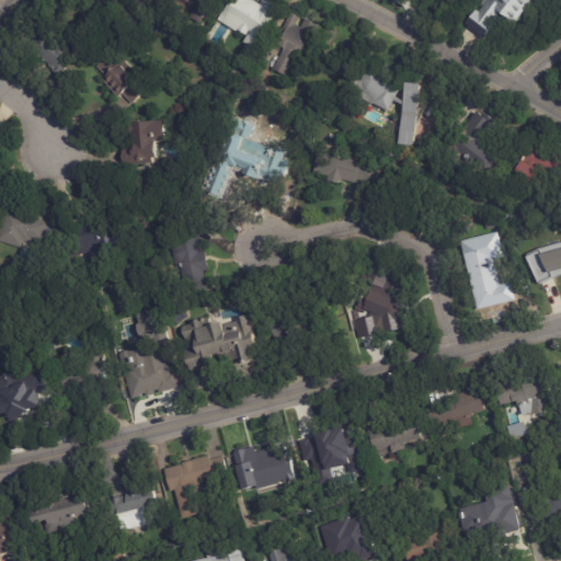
[(149,0),(144,11),(122,0),(149,0)]
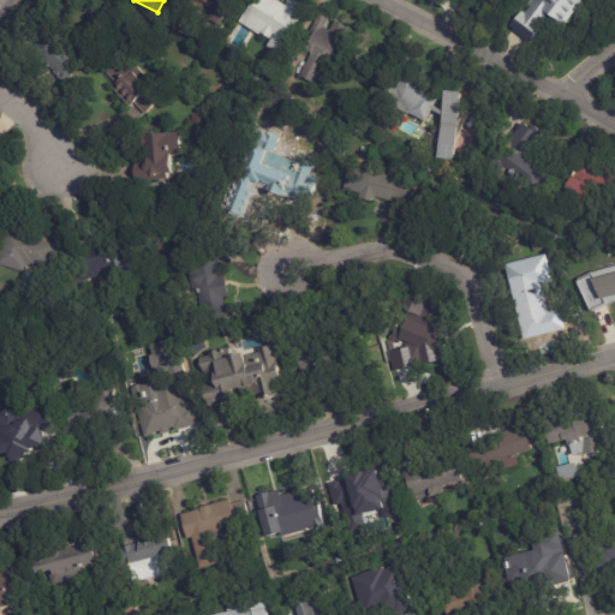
[(233,0),(220,27),(208,21),(216,1),(214,0),(209,0),(206,9),(189,0),(233,0)]
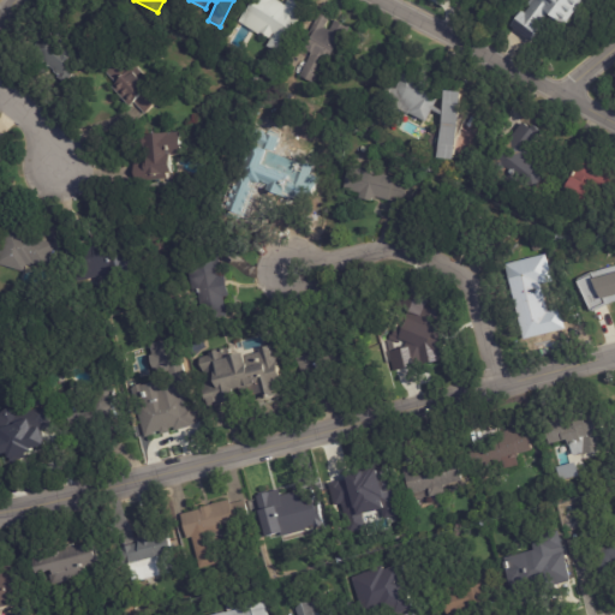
[(274,0),(284,6),(286,0),(288,0),(305,9),(278,55),(264,47),(268,40),(262,37),(261,39),(237,23),(250,0),(274,0)]
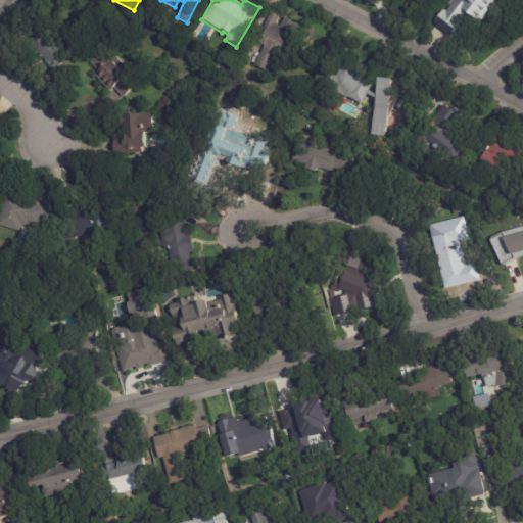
[(477,24),(462,12),(456,21),(459,24),(449,37),(432,25),(442,10),(445,11),(448,6),(447,4),(449,0),(489,0),(492,2),(477,24)]
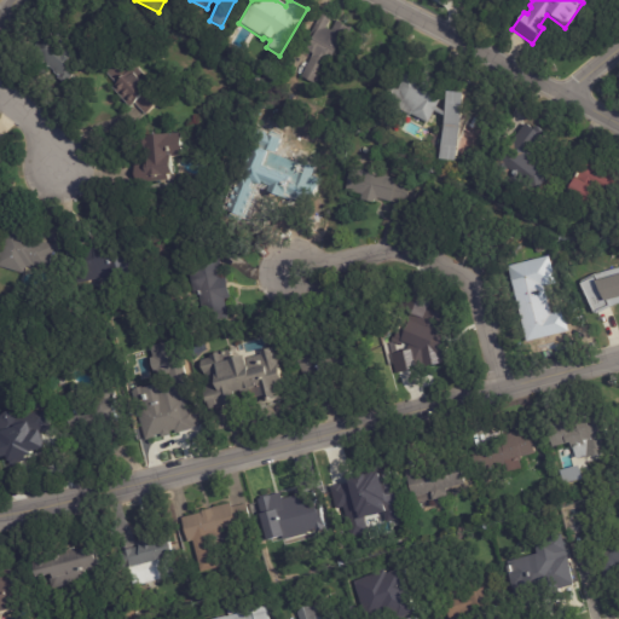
[(340,21),(353,29),(334,63),(340,68),(336,74),(327,68),(317,85),(302,76),(316,53),(308,48),(317,34),(313,32),(325,12),(340,21)]
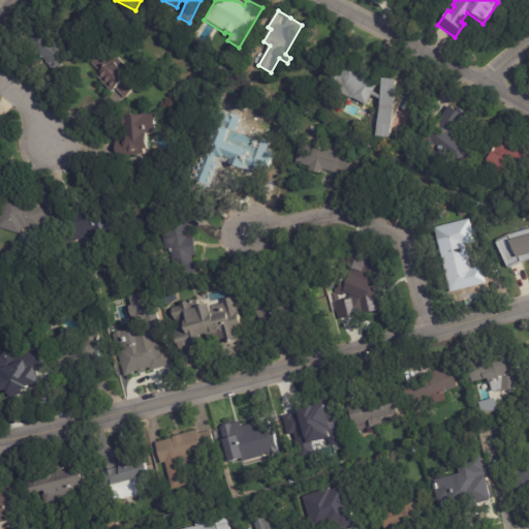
[(40,60),(24,47),(38,28),(51,37),(56,30),(75,45),(54,73),(47,67),(48,65),(40,60)]
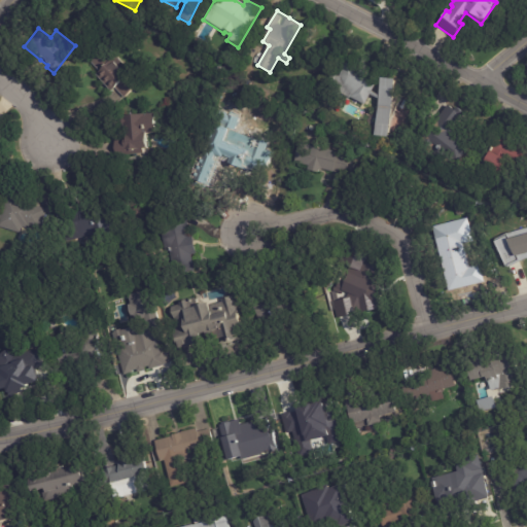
[(120,94),(115,89),(110,92),(96,75),(99,72),(91,63),(107,47),(132,74),(128,78),(136,88),(125,98),(120,94)]
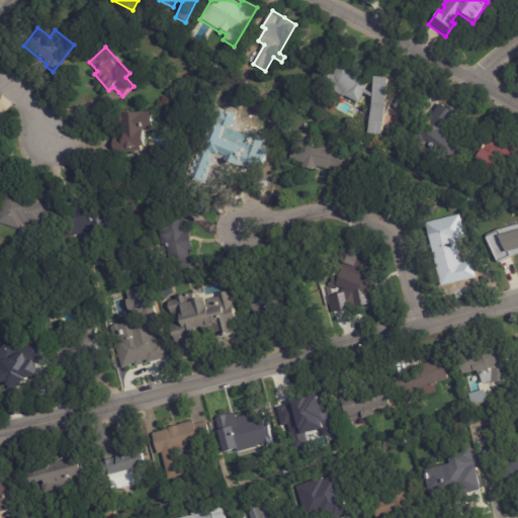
[(360,72),(372,79),(366,90),(373,94),(373,77),(386,79),(385,91),(396,96),(382,120),(380,136),(367,135),(370,122),(364,119),(372,105),(372,98),(365,94),(360,103),(346,96),(346,97),(336,91),(334,94),(321,87),(328,72),(335,75),(342,63),(360,72)]
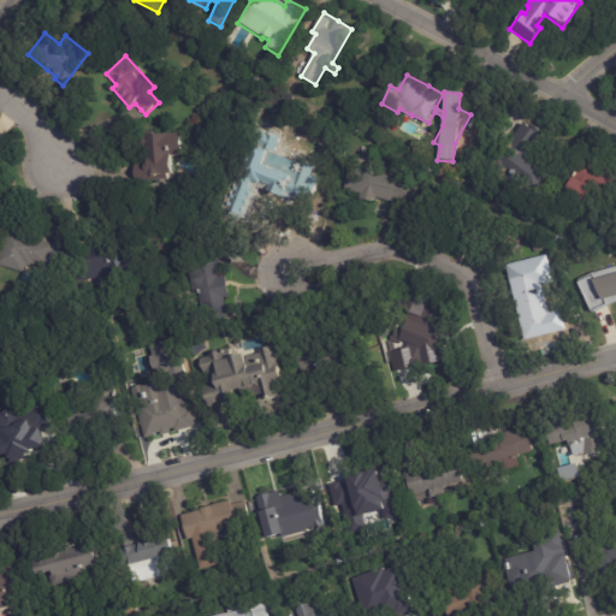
[(258,178),(253,124),(271,123),(272,144),(283,143),(283,147),(296,146),(300,183),(284,184),(282,160),(276,160),(277,182),(258,183),(258,178)]
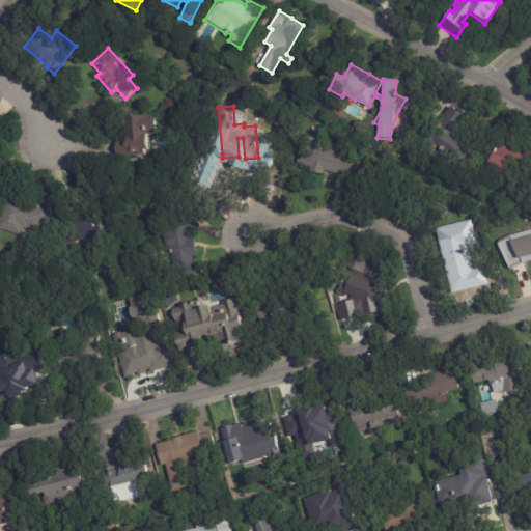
[(146,156),(115,158),(114,141),(126,140),(124,133),(120,134),(119,118),(155,115),(157,135),(145,136),(146,156)]
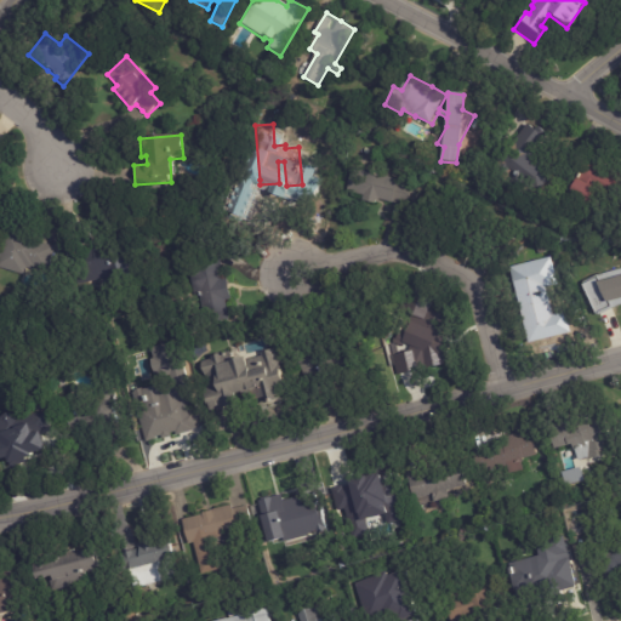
[(552,146),(556,187),(547,187),(551,216),(533,218),(530,187),(502,189),(501,166),(522,165),(519,141),(551,137),(552,146)]
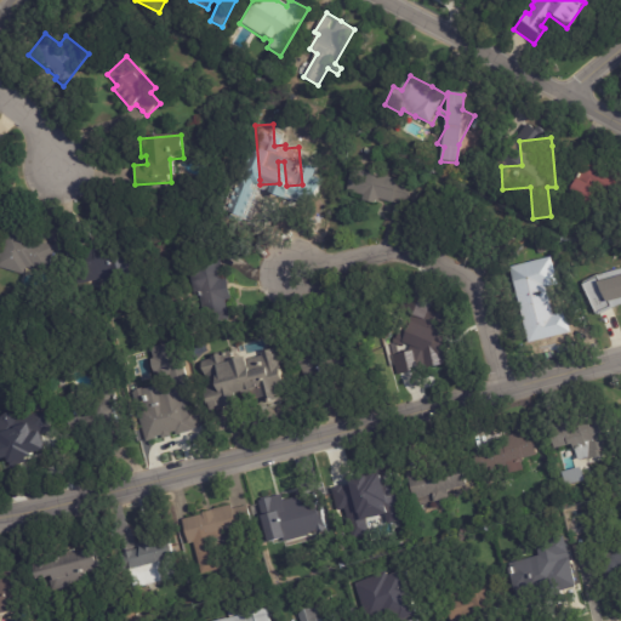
[(592,161),(620,176),(620,191),(607,220),(562,197),(582,157),(592,161)]
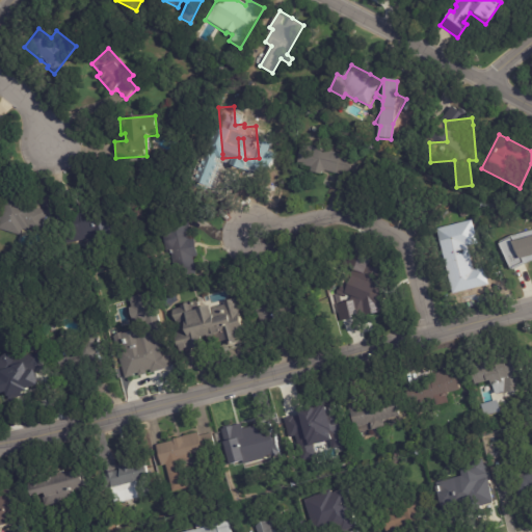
[(308,147),(357,159),(353,176),(335,171),(334,175),(322,171),(322,174),(319,173),(318,175),(309,173),(310,167),(295,164),(300,144),(308,147)]
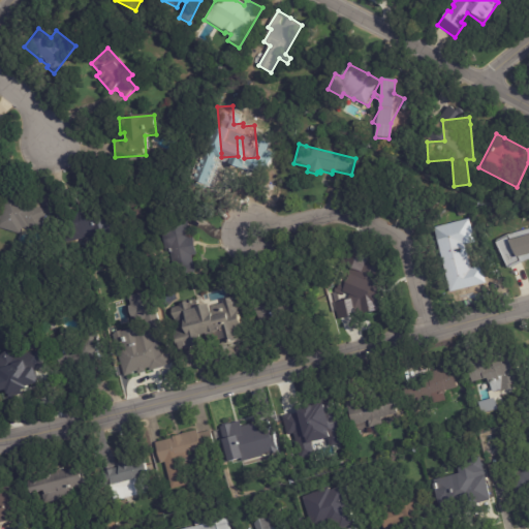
[(14,192),(24,195),(23,200),(40,206),(39,208),(50,211),(43,232),(30,228),(28,236),(1,227),(11,191),(14,192)]
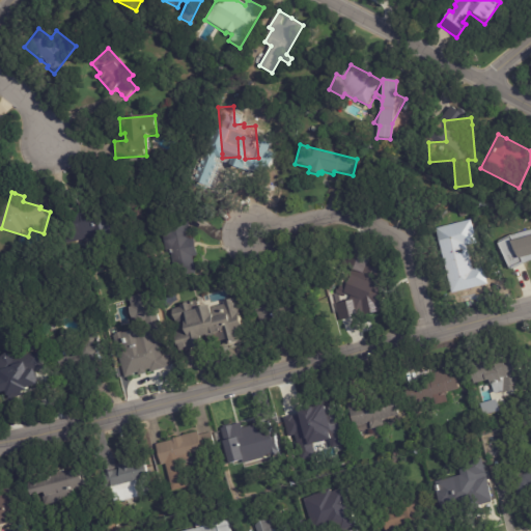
[(86,235),(65,240),(62,222),(71,220),(68,214),(77,212),(76,210),(86,207),(91,234),(86,235)]
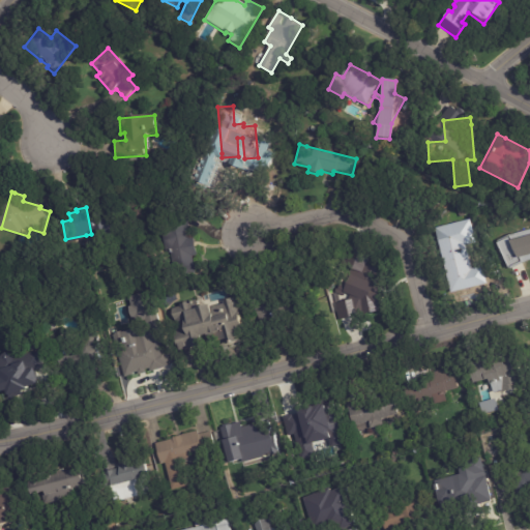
[(186,227),(187,229),(184,229),(186,237),(190,237),(198,269),(170,276),(159,230),(169,228),(166,214),(183,210),(186,227)]
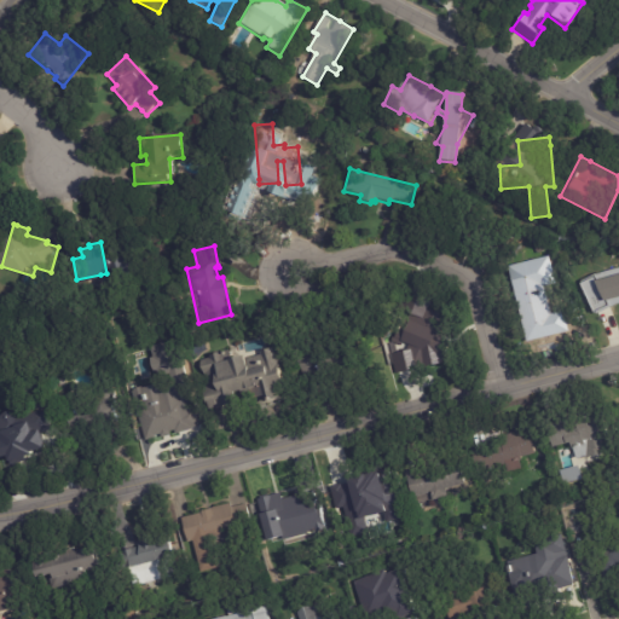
[(618,306),(599,312),(593,289),(611,284),(608,273),(618,270),(618,306)]
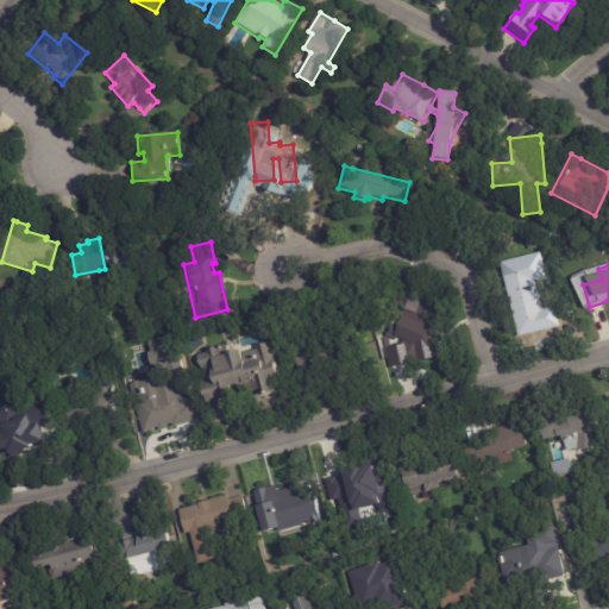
[(535,314),(539,330),(519,336),(504,288),(526,282),(535,314)]
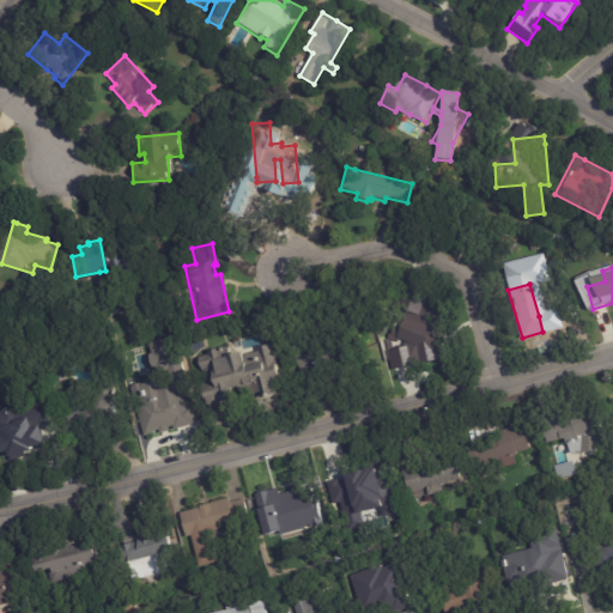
[(423,362),(405,358),(417,303),(445,309),(434,364),(423,362)]
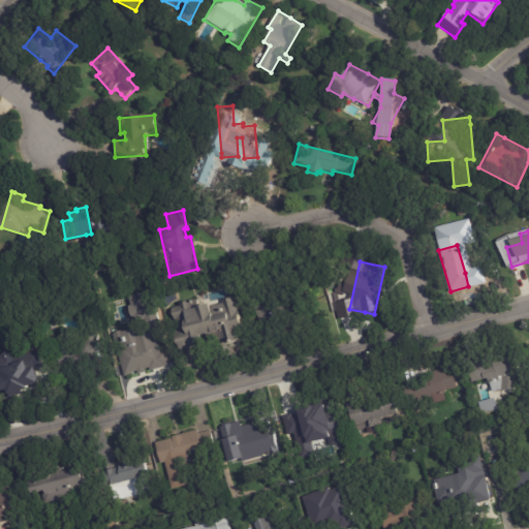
[(275,321),(259,328),(245,292),(278,279),(292,315),(275,321)]
